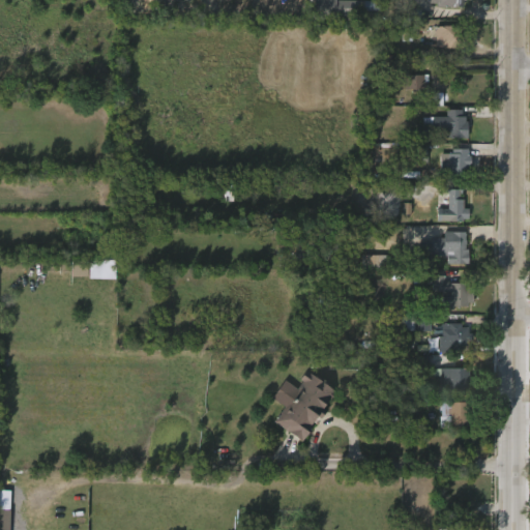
[(382,10),(328,9),(328,0),(382,1),(382,10)]
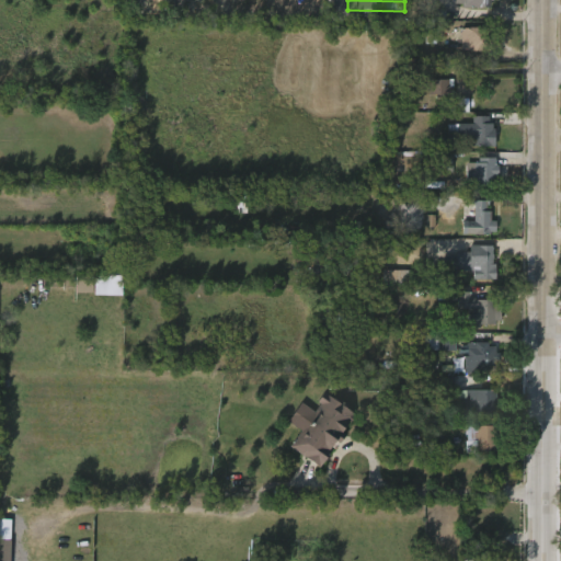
[(490,27),(490,32),(494,32),(494,46),(491,45),(491,52),(460,50),(460,27),(490,27)]
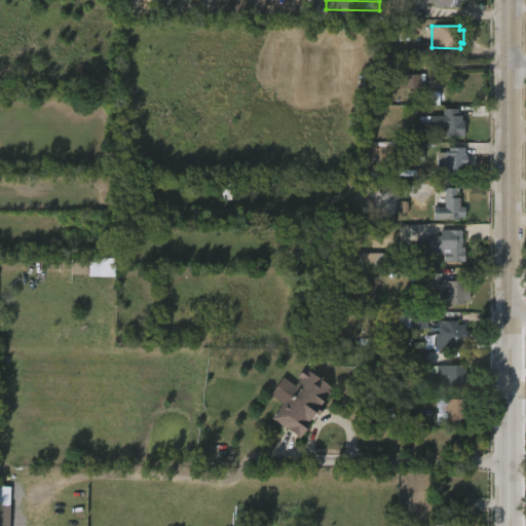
[(421,75),(421,82),(424,82),(424,91),(388,89),(388,75),(421,75)]
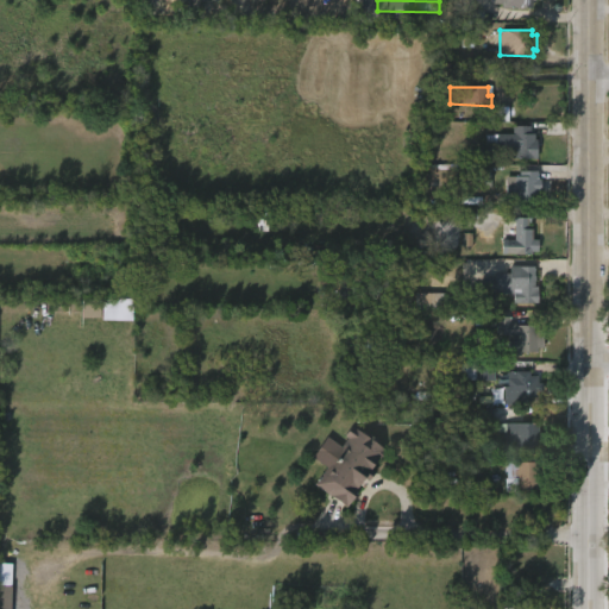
[(529,126),(529,135),(534,135),(534,143),(537,143),(537,159),(516,158),(516,148),(497,148),(497,135),(513,135),(513,126),(529,126)]
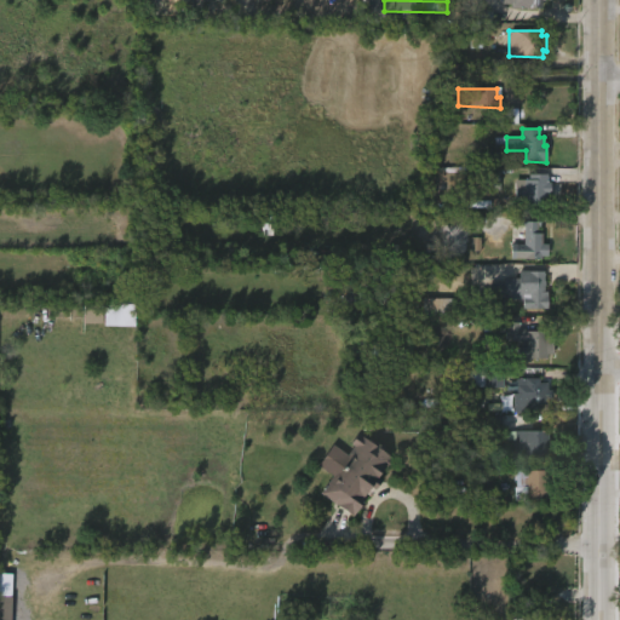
[(499,171),(478,170),(477,187),(499,188),(499,171)]
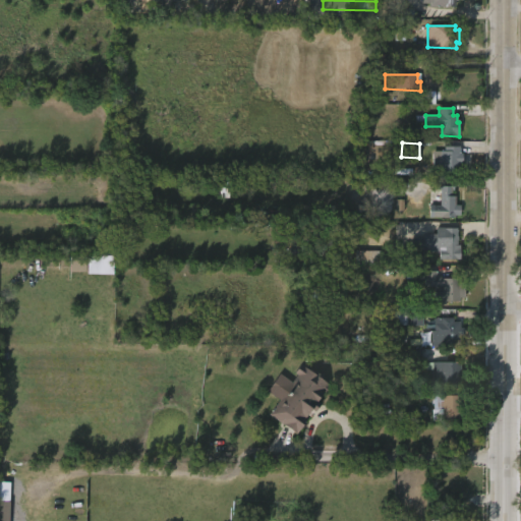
[(461,148),(460,154),(463,154),(463,164),(460,164),(460,172),(458,172),(458,174),(432,173),(433,152),(445,152),(445,147),(461,148)]
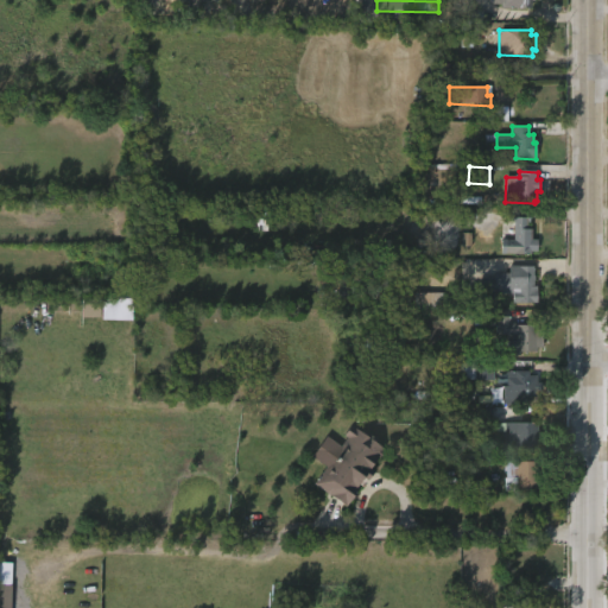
[(531,219),(531,222),(529,222),(527,229),(532,229),(532,241),(538,241),(538,252),(533,252),(533,254),(506,254),(506,242),(515,242),(515,235),(510,235),(510,219),(531,219)]
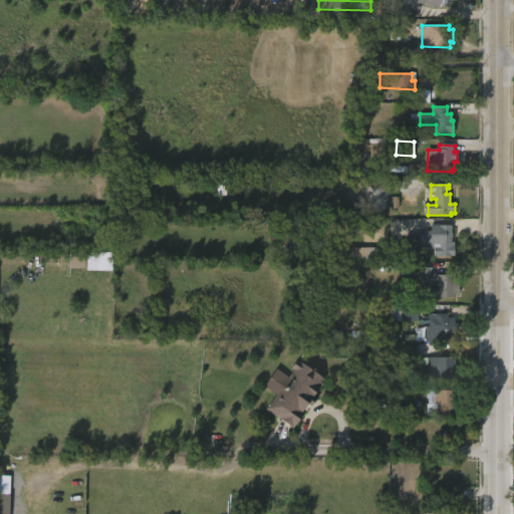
[(439,225),(452,226),(452,242),(455,243),(455,256),(434,256),(434,248),(406,248),(406,236),(418,236),(418,231),(430,231),(431,225),(439,225)]
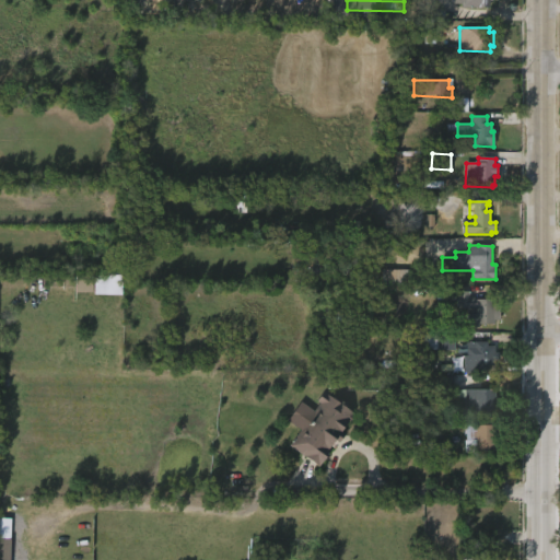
[(382,286),(408,286),(408,270),(382,270),(382,286)]
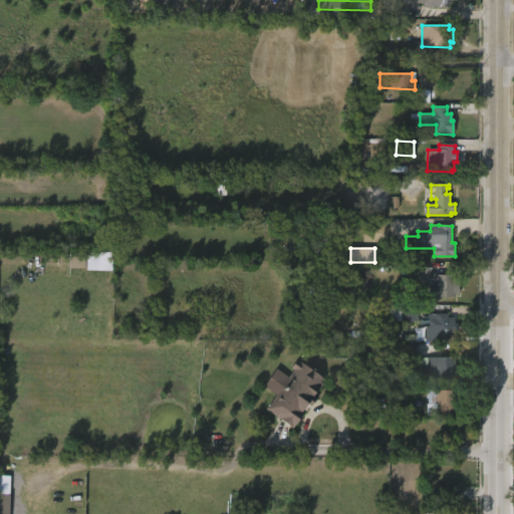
[(114,253),(114,271),(93,270),(93,273),(87,273),(87,252),(114,253)]
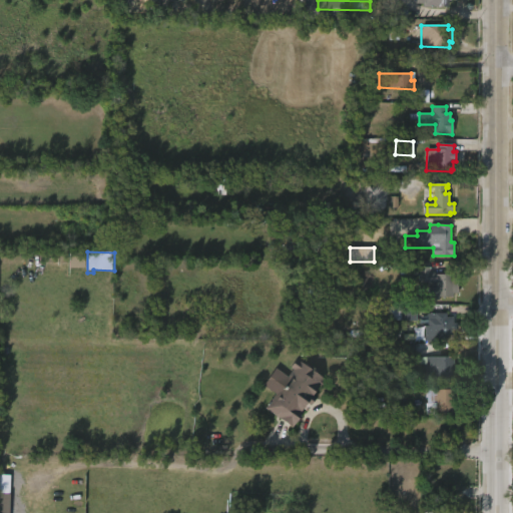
[(430,268),(430,273),(437,274),(437,275),(453,276),(453,279),(457,279),(457,294),(452,294),(452,298),(428,298),(428,284),(419,283),(419,276),(414,276),(414,268),(430,268)]
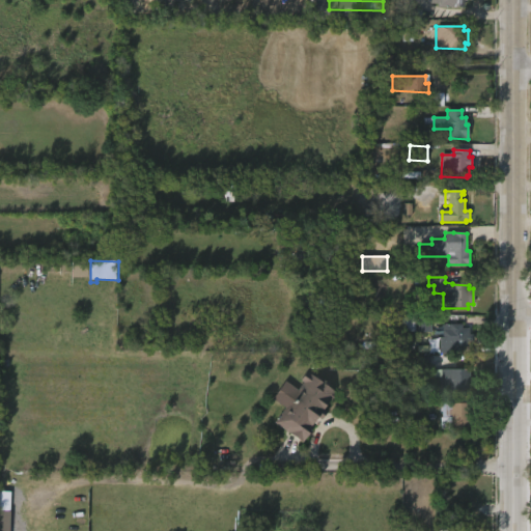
[(401,332),(431,331),(430,317),(401,318),(401,332)]
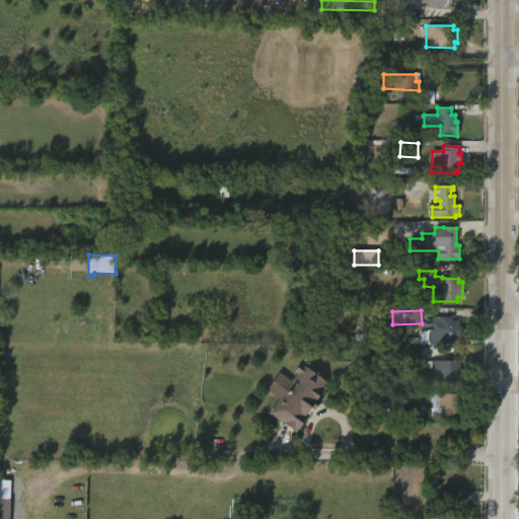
[(456,317),(456,321),(459,321),(459,326),(462,326),(462,336),(458,336),(458,341),(430,341),(430,330),(433,330),(433,317),(456,317)]
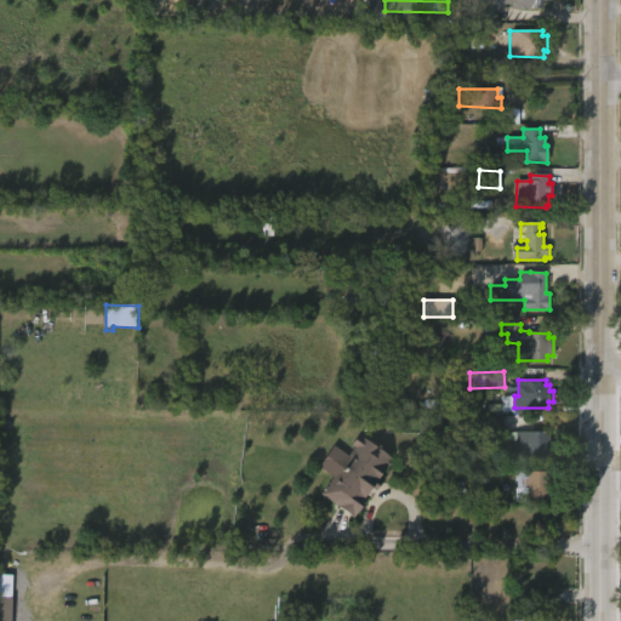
[(550,433),(550,443),(554,443),(554,450),(550,450),(550,461),(510,461),(510,442),(507,442),(508,433),(550,433)]
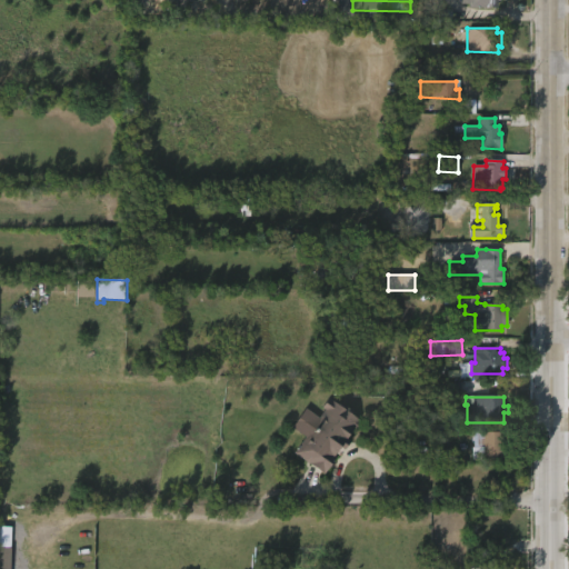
[(330,472),(328,476),(297,453),(327,410),(323,408),(330,398),(365,423),(330,472)]
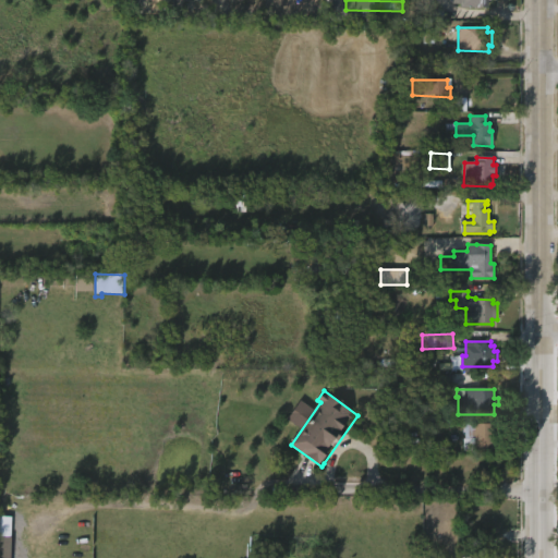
[(475,419),(475,425),(493,424),(494,449),(475,450),(474,438),(464,438),(464,419),(475,419)]
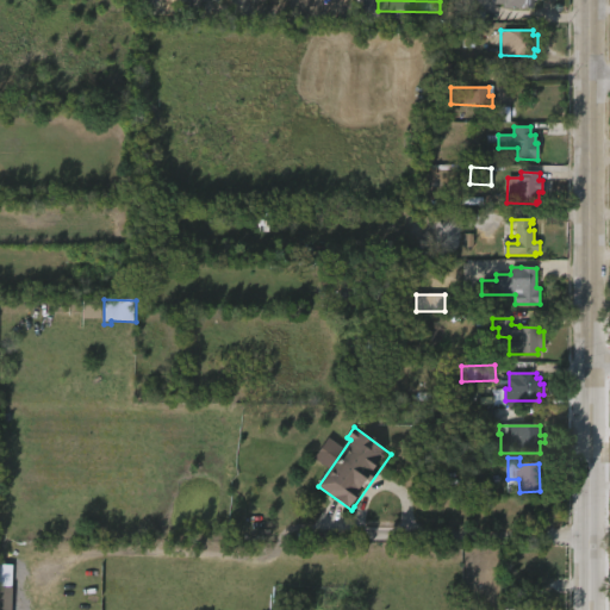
[(0,609),(10,609),(12,566),(0,565),(0,609)]
